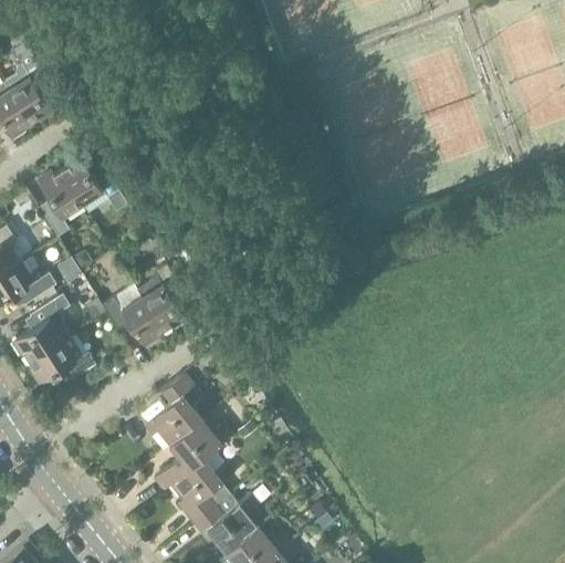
[(3,82),(30,122),(37,117),(39,121),(53,112),(37,87),(49,80),(27,47),(16,54),(21,63),(17,65),(16,72),(16,73),(3,82)]
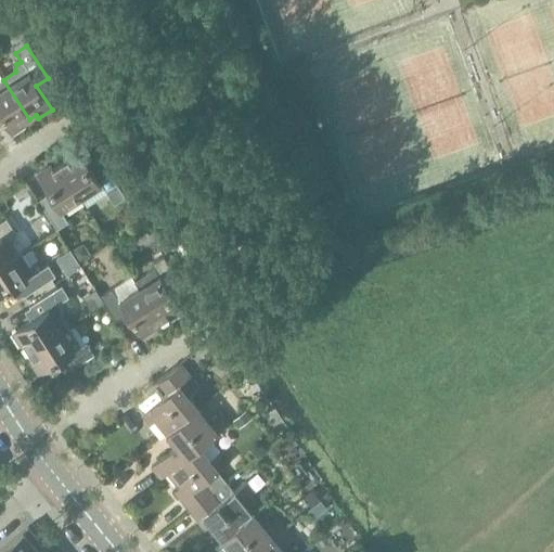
[(0,119),(11,137),(24,128),(22,125),(29,119),(3,80),(0,81),(0,119)]
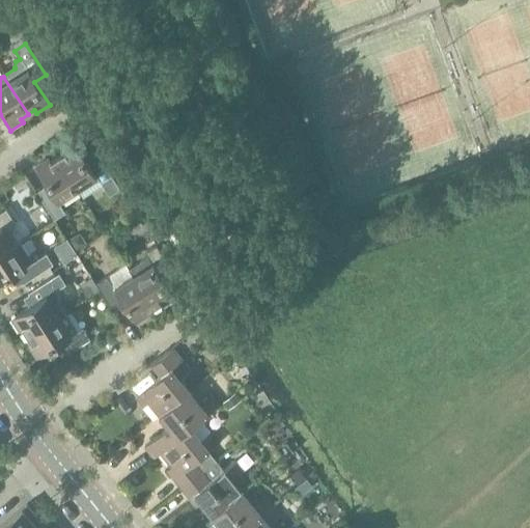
[(56,159),(77,190),(83,200),(102,188),(108,197),(119,190),(99,159),(88,166),(74,143),(61,151),(63,155),(56,159)]
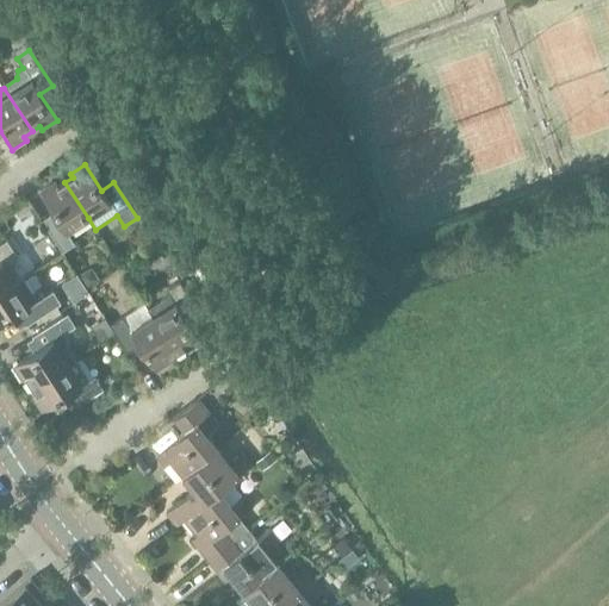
[(88,218),(64,182),(57,188),(55,185),(41,194),(56,220),(44,227),(62,254),(74,247),(66,233),(88,218)]
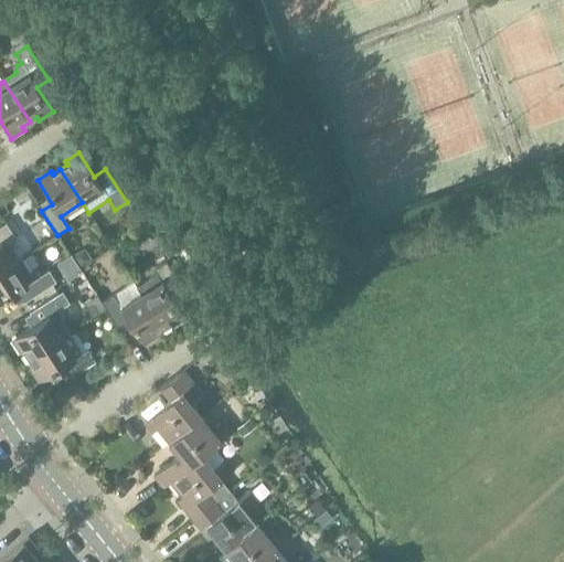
[(0,273),(21,260),(13,247),(14,247),(16,241),(13,236),(6,224),(0,228),(0,273)]
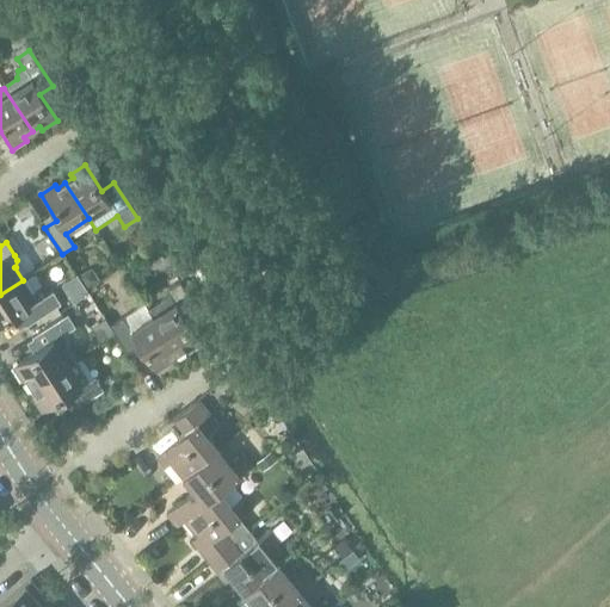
[(78,279),(86,291),(98,284),(90,271),(78,279)]
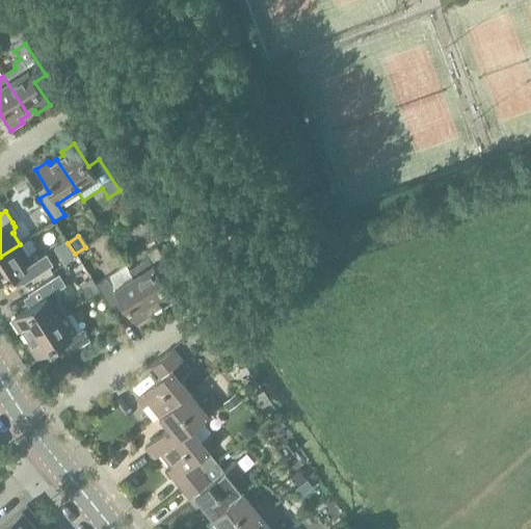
[(20,244),(0,257),(0,285),(15,276),(22,287),(52,267),(45,256),(37,261),(34,257),(29,256),(27,257),(20,244)]
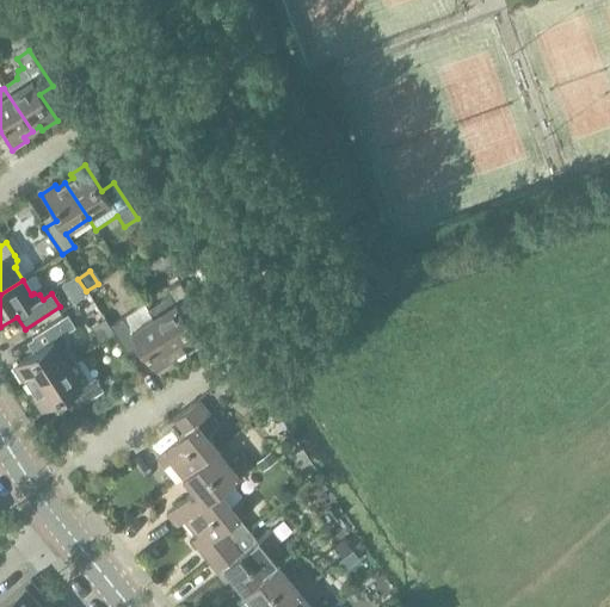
[(148,313),(176,355),(184,351),(186,354),(201,345),(184,319),(196,310),(179,284),(166,292),(170,297),(148,313)]
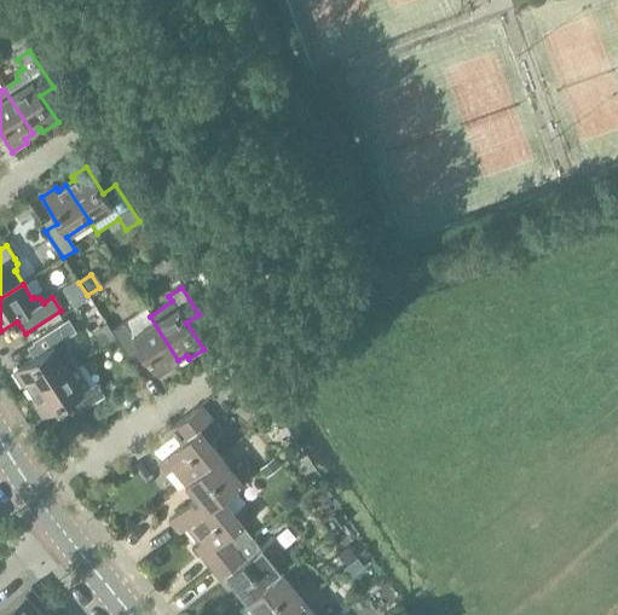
[(110,332),(121,349),(127,360),(140,352),(157,378),(172,369),(169,365),(178,360),(150,317),(149,317),(145,311),(110,332)]
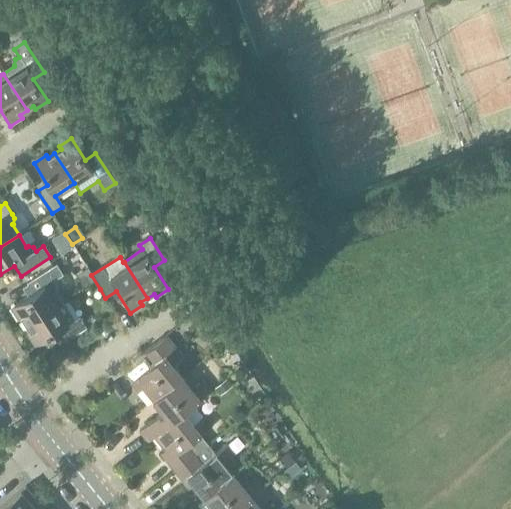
[(32,295),(10,309),(18,321),(21,319),(25,326),(62,303),(55,292),(56,291),(57,287),(54,282),(63,276),(61,273),(56,265),(26,285),(32,295)]
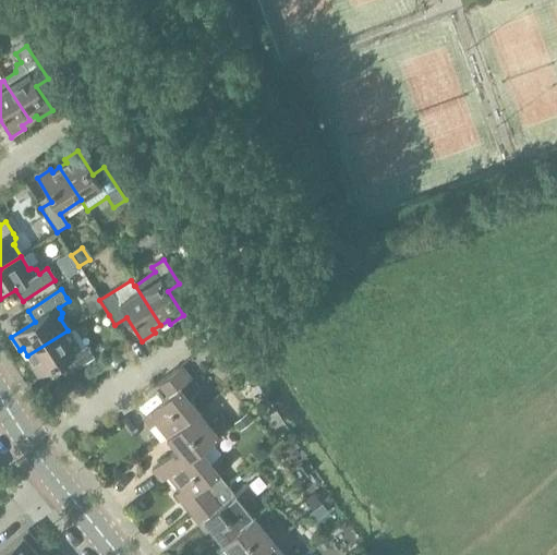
[(68,330),(27,356),(33,363),(29,365),(38,378),(62,363),(69,374),(94,359),(86,347),(81,350),(68,330)]
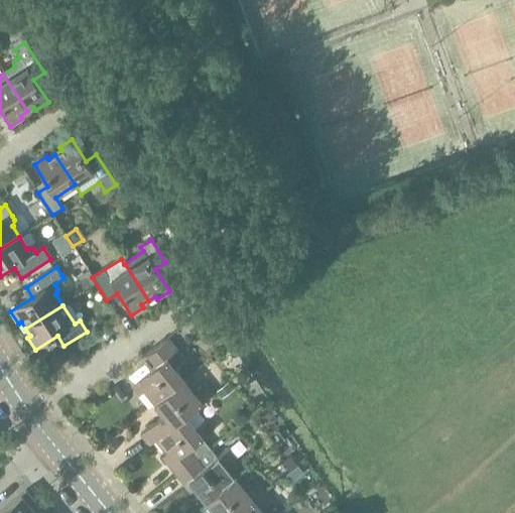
[(154,406),(182,382),(173,370),(183,362),(167,341),(147,357),(155,368),(131,387),(138,395),(143,392),(154,406)]
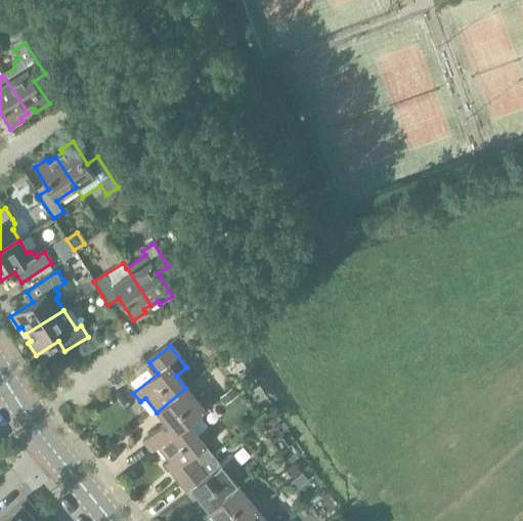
[(158,448),(158,447),(198,416),(214,402),(206,392),(195,400),(185,388),(157,413),(168,427),(164,430),(162,427),(142,442),(150,453),(158,448)]
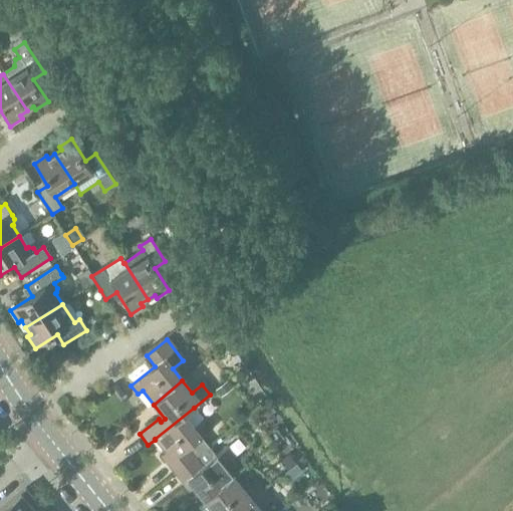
[(212,394),(218,401),(231,391),(226,384),(212,394)]
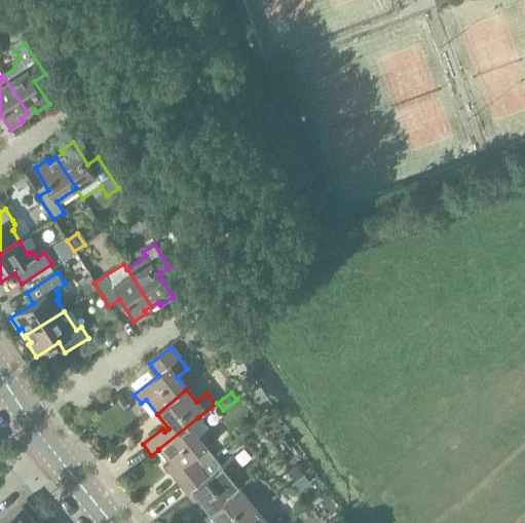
[(158,449),(158,450),(170,463),(164,468),(179,485),(199,469),(199,470),(213,459),(204,449),(216,440),(198,417),(158,449)]
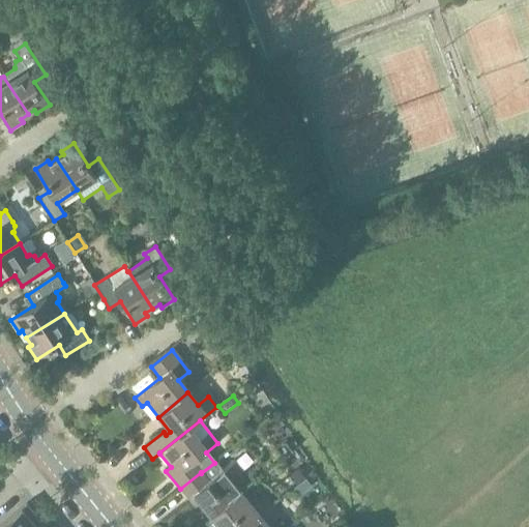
[(200,503),(211,518),(238,494),(228,482),(241,471),(233,462),(208,482),(201,473),(201,472),(180,489),(195,507),(200,503)]
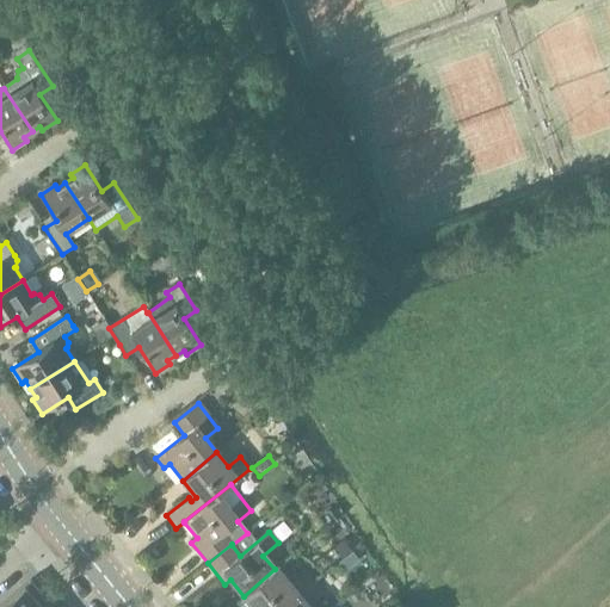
[(350,552),(342,542),(333,549),(342,559),(350,552)]
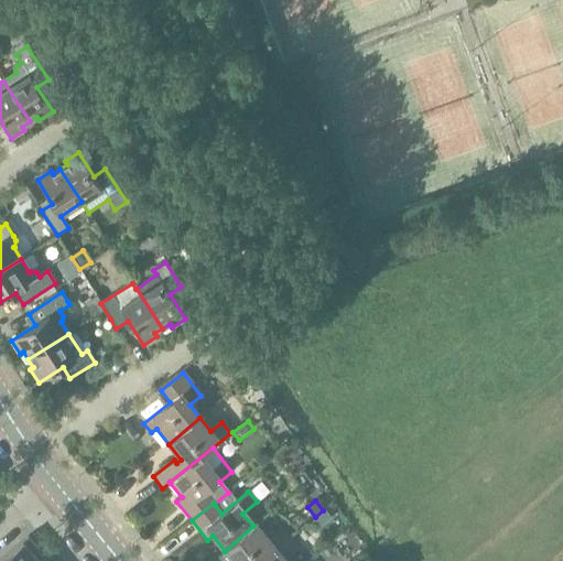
[(259,560),(284,540),(275,529),(264,539),(253,526),(225,551),(233,560),(259,560)]
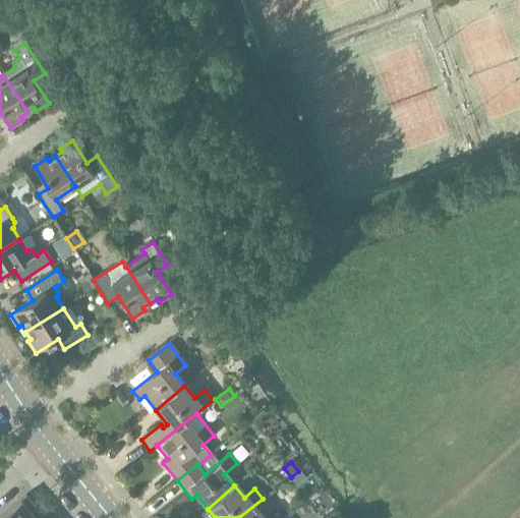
[(261,517),(271,508),(263,499),(239,517),(261,517)]
